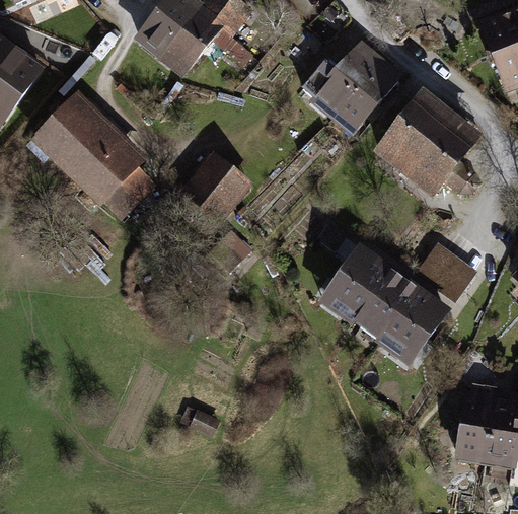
[(198,0),(162,0),(133,39),(182,77),(212,37),(245,65),(255,52),(233,33),(252,8),(240,0),(198,0)]
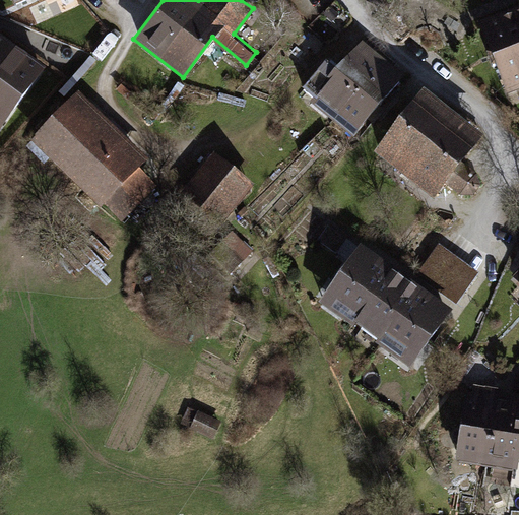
[(518,6),(481,20),(507,88),(518,82),(518,6)]
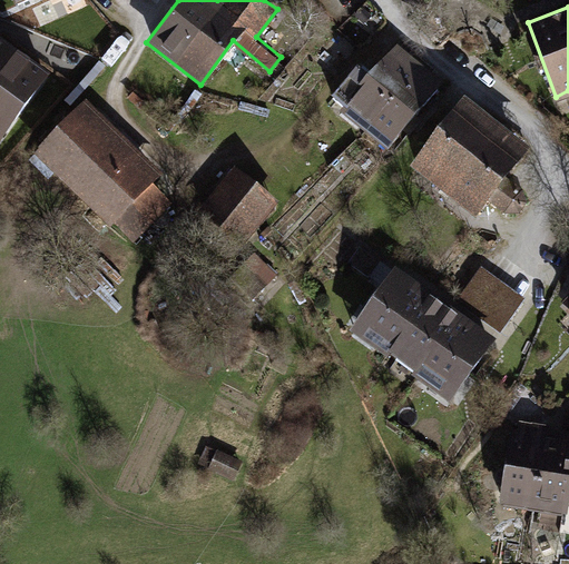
[(0,136),(49,69),(0,33),(0,136)]
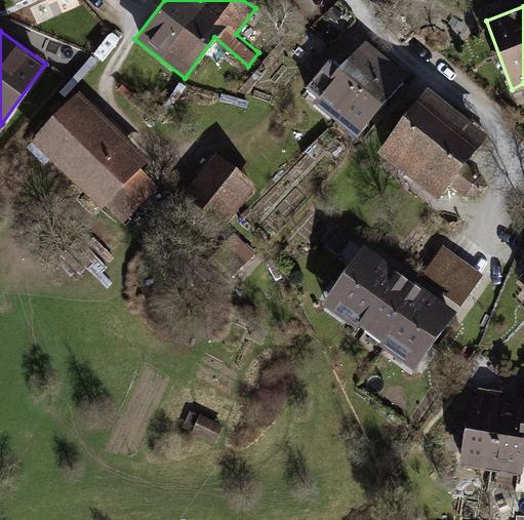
[(407,74),(364,39),(317,96),(360,131),(407,74)]
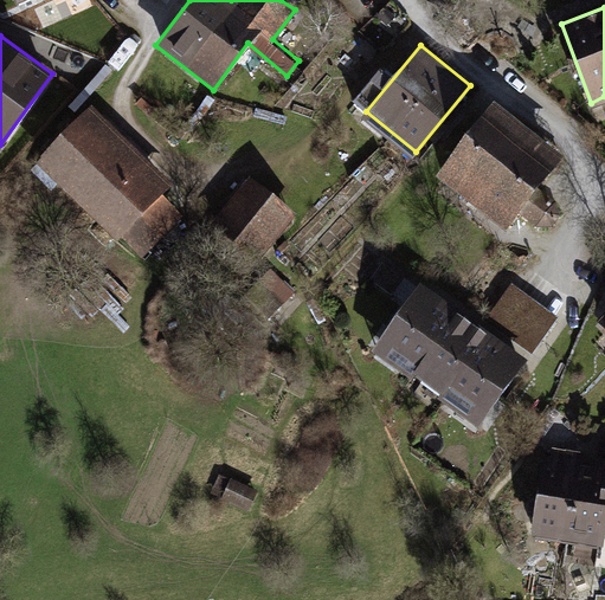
[(566,154),(496,97),(437,172),(507,227),(566,154)]
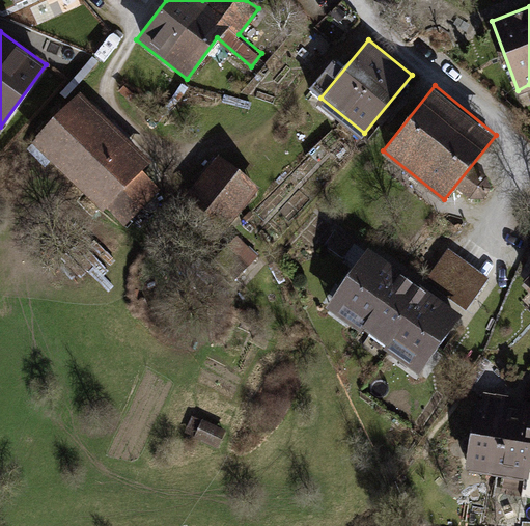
[(152,160),(81,93),(35,142),(107,209),(152,160)]
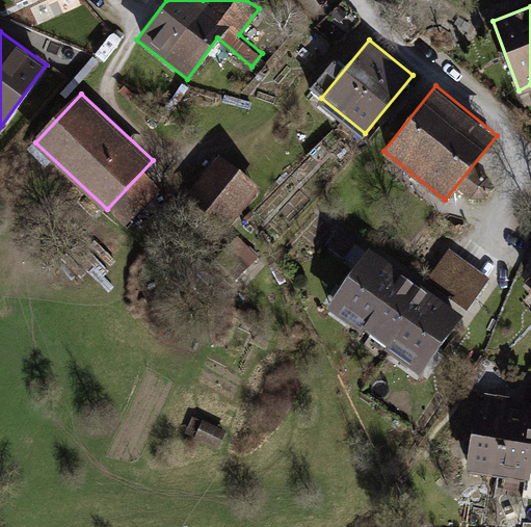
[(258,187),(219,153),(185,192),(223,226),(258,187)]
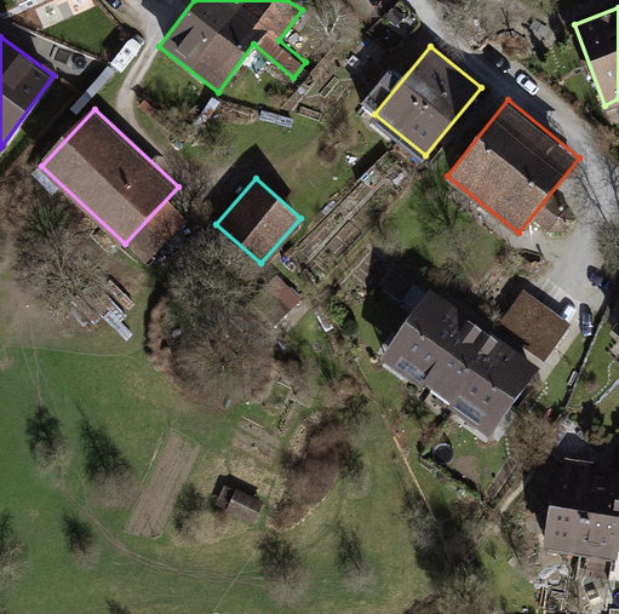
[(463,315),(427,290),(378,359),(413,384),(463,315)]
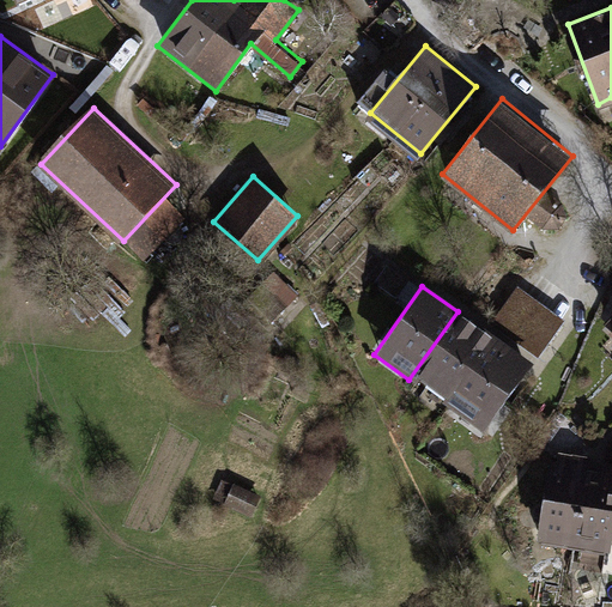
[(611,303),(601,316),(611,325),(611,303)]
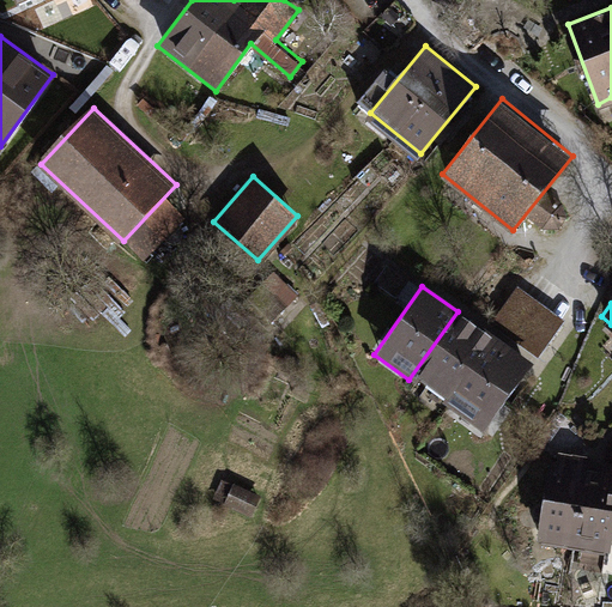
[(494,338),(458,311),(408,380),(444,405),(494,338)]
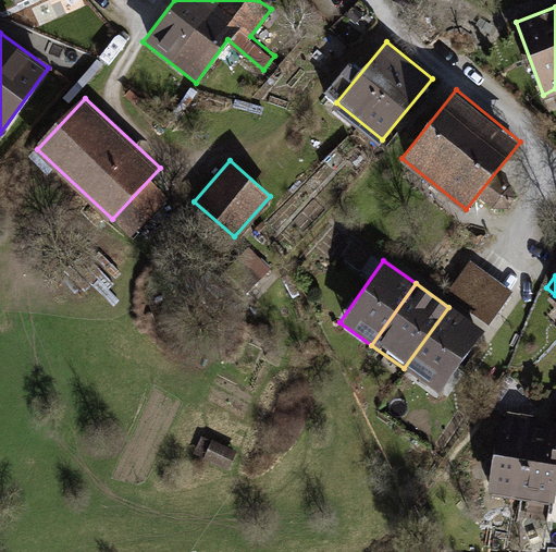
[(480,330),(448,307),(404,368),(436,392),(480,330)]
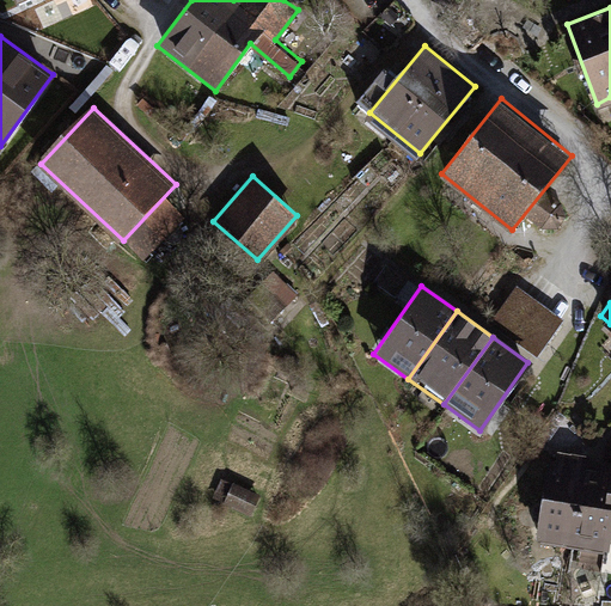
[(610,457),(610,465),(550,455),(535,542),(603,554),(606,537),(610,537),(610,457)]
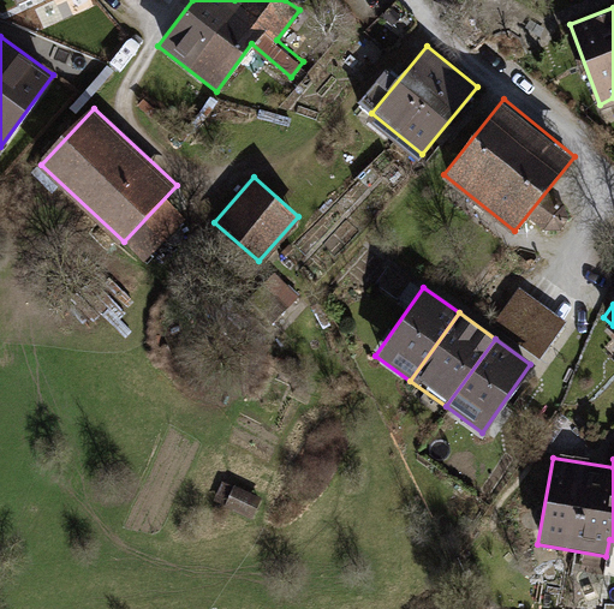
[(262,494),(219,478),(213,496),(256,512),(262,494)]
